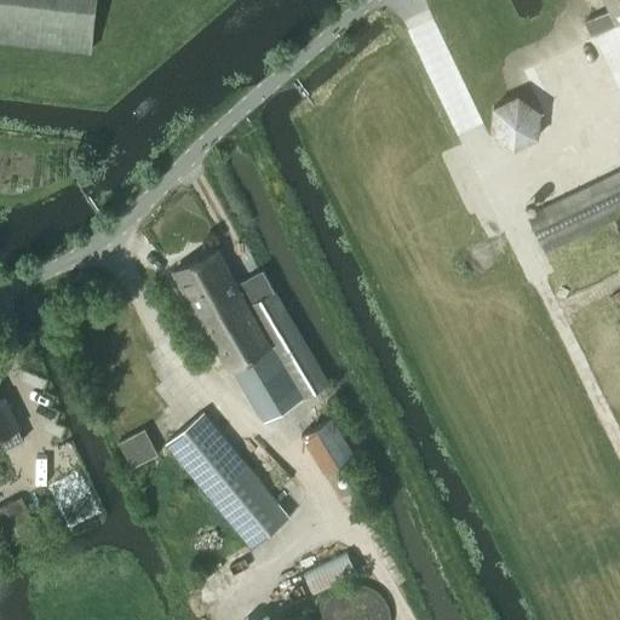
[(138,27),(143,0),(0,0),(0,41),(90,52),(92,32),(126,36),(137,39),(138,27)]
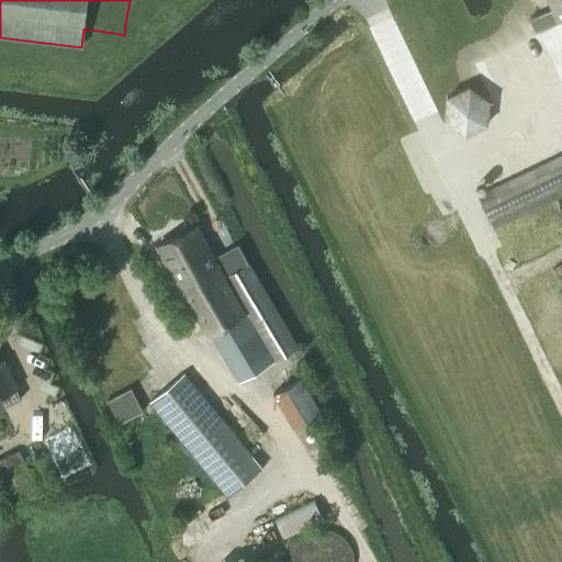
[(536,33),(542,30),(561,20),(561,0),(547,0),(552,10),(529,20),(536,33)]
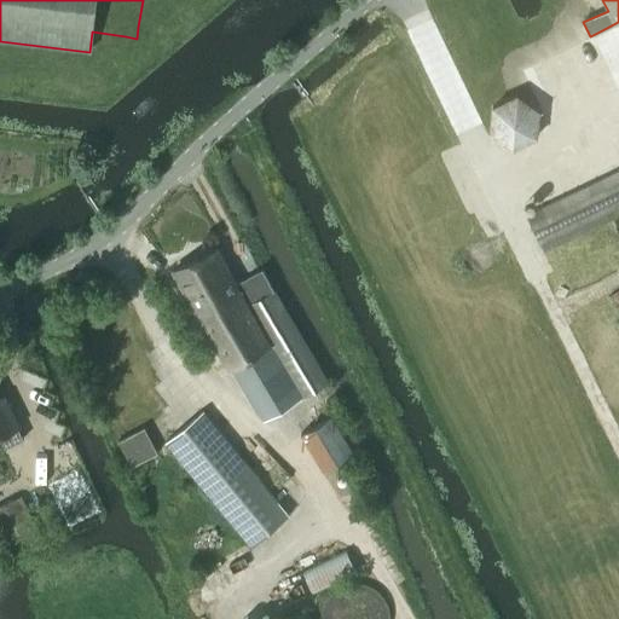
[(618,81),(618,22),(597,33),(618,81)]
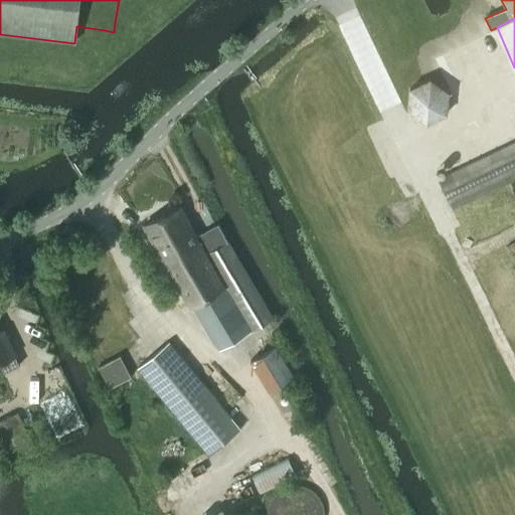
[(425,125),(447,116),(449,93),(431,79),(409,89),(406,112),(425,125)]
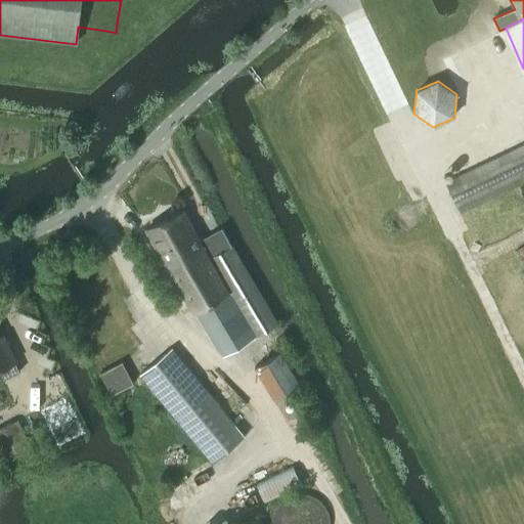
[(523,144),(446,182),(461,211),(523,180),(523,191),(521,193),(523,199),(523,144)]
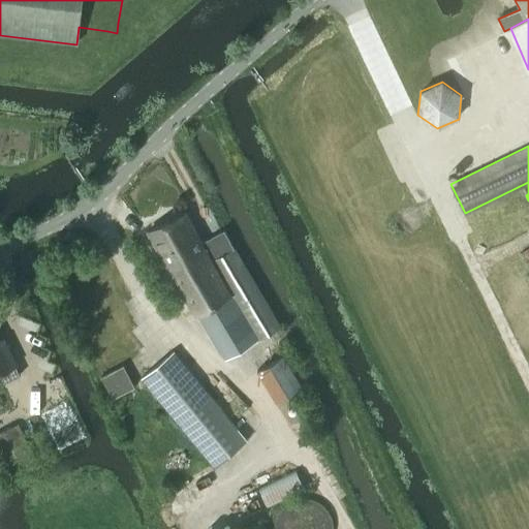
[(201,242),(185,212),(149,231),(220,354),(226,360),(279,328),(234,249),(235,248),(224,230),(201,242)]
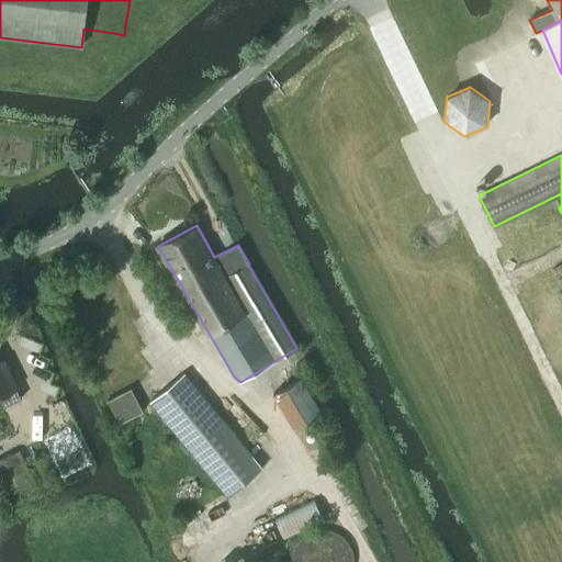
[(0,398),(3,407),(20,400),(15,389),(17,388),(4,362),(0,364),(0,398)]
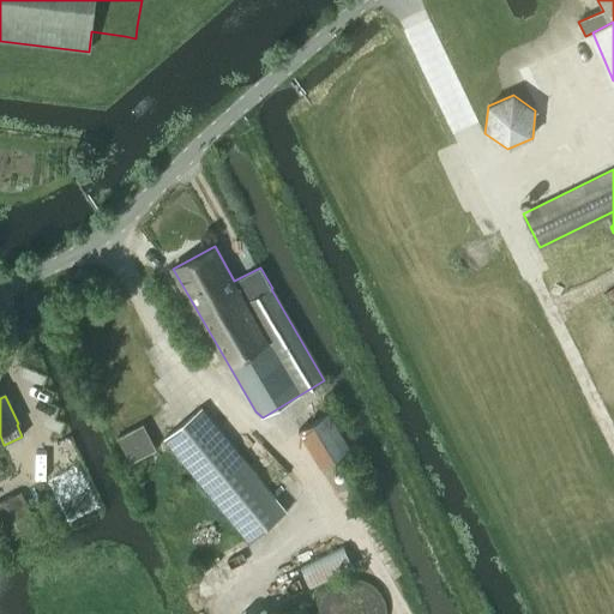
[(250,541),(286,512),(200,409),(164,439),(250,541)]
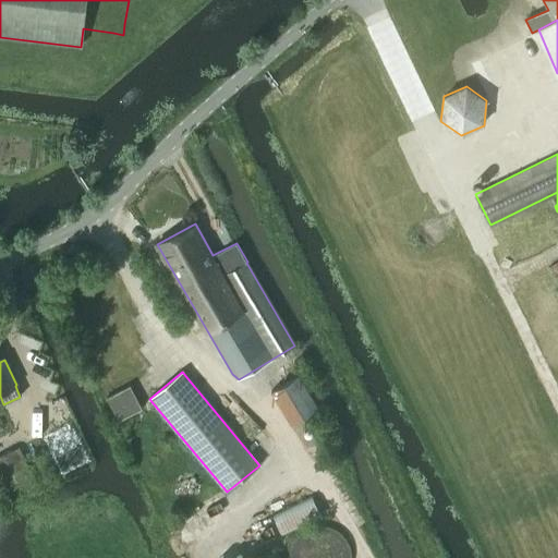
[(292,425),(317,409),(298,375),(271,391),(292,425)]
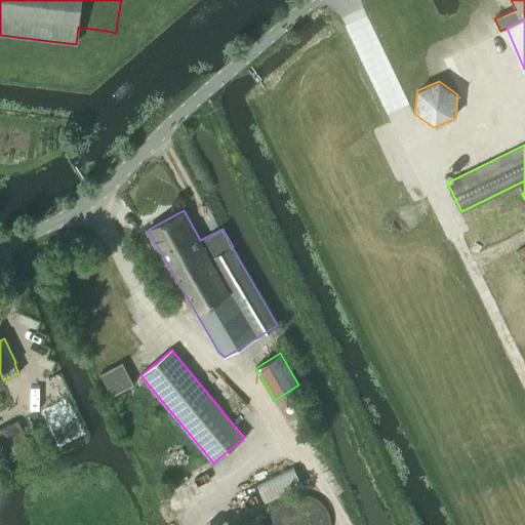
[(16,420),(0,429),(0,451),(9,471),(35,458),(16,420)]
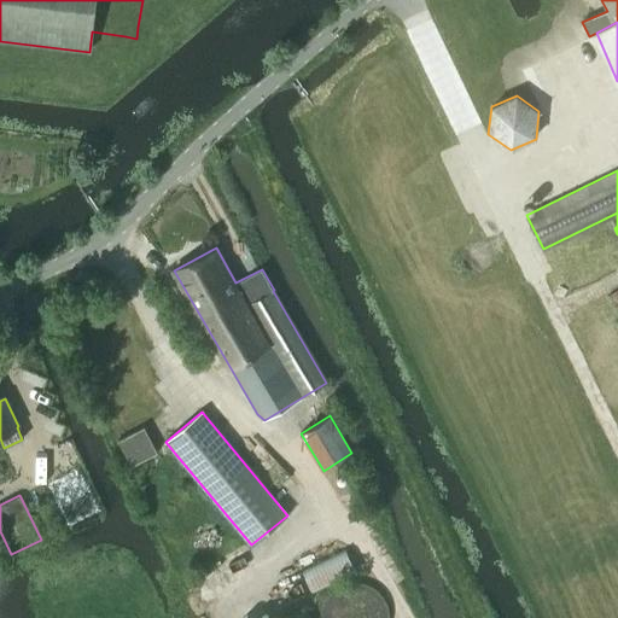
[(313,595),(357,573),(344,549),(301,572),(313,595)]
